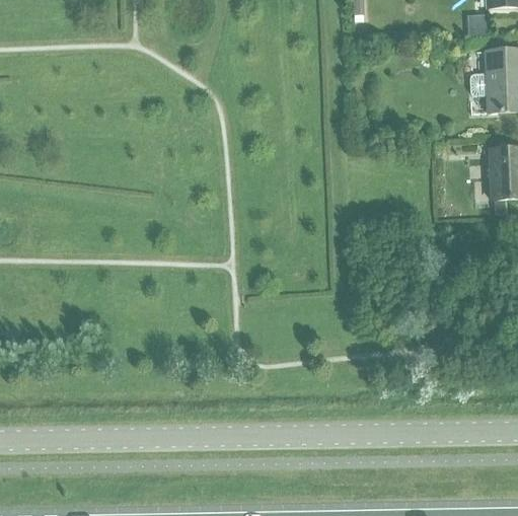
[(350,0),(351,15),(352,21),(362,21),(362,14),(361,0),(350,0)]
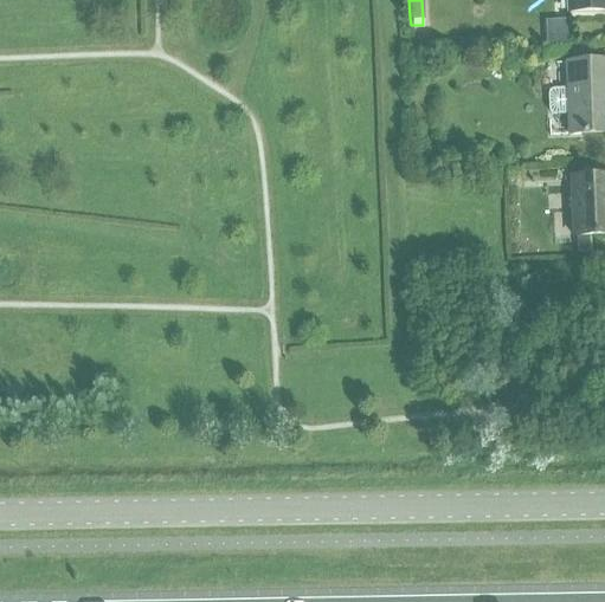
[(571,8),(547,10),(547,34),(571,34),(571,8)]
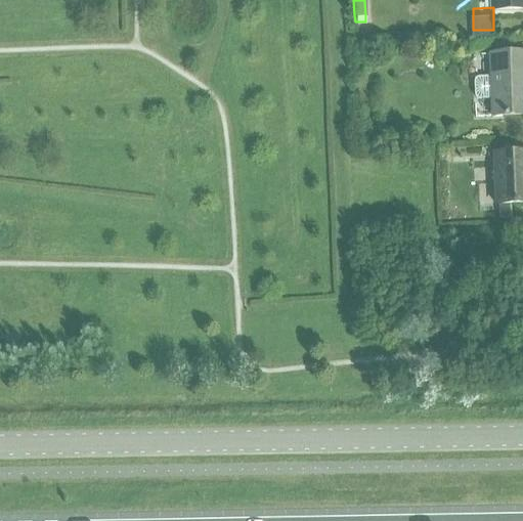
[(522,50),(489,52),(490,75),(478,76),(475,77),(474,80),(474,92),(475,96),(479,97),(491,96),(491,115),(522,113),(522,50)]
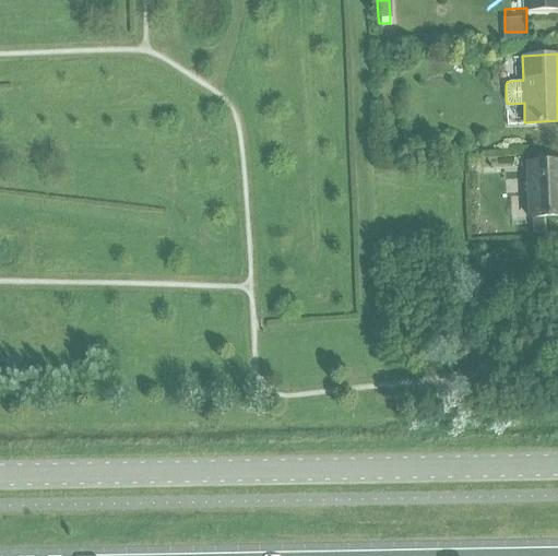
[(527,216),(557,214),(557,161),(526,162),(527,216)]
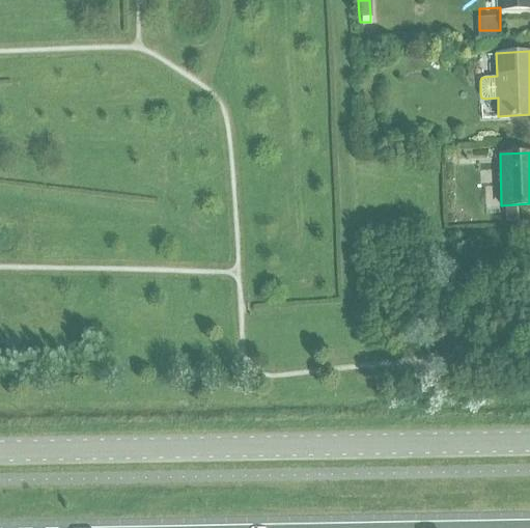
[(515,205),(503,206),(504,220),(515,219),(515,205)]
